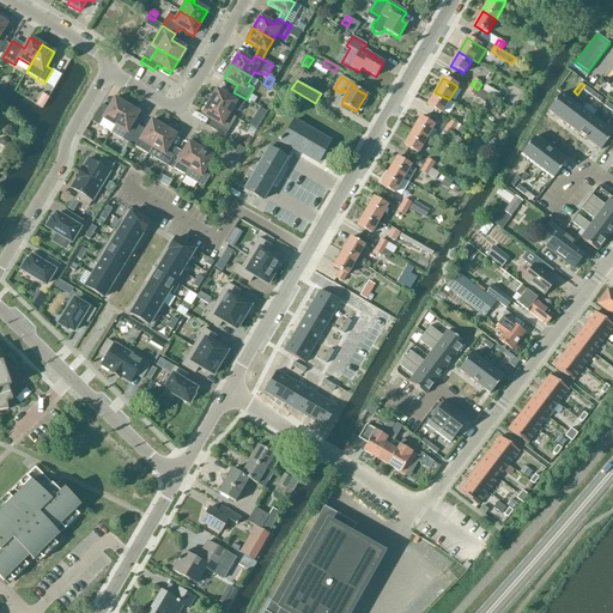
[(474,96),(478,90),(471,85),(467,91),(474,96)]
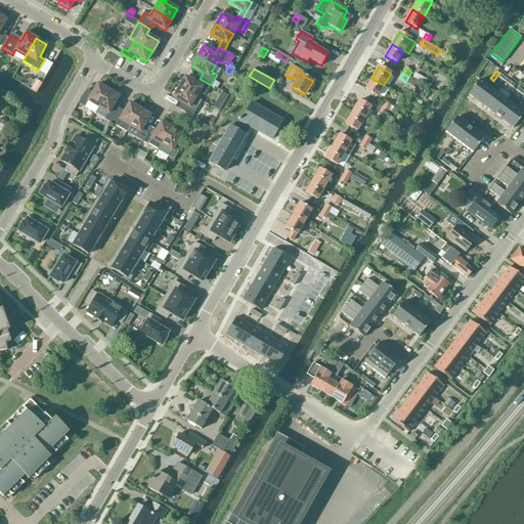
[(416,74),(412,79),(424,85),(427,80),(416,74)]
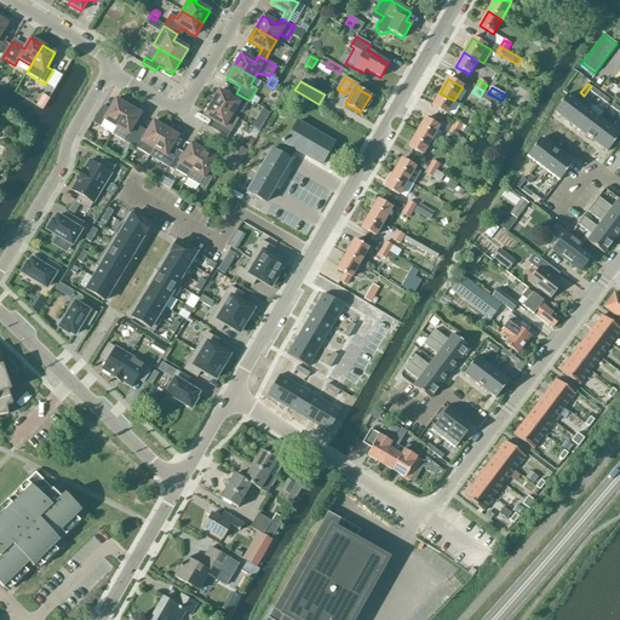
[(590,92),(598,98),(601,95),(592,89),(590,92)]
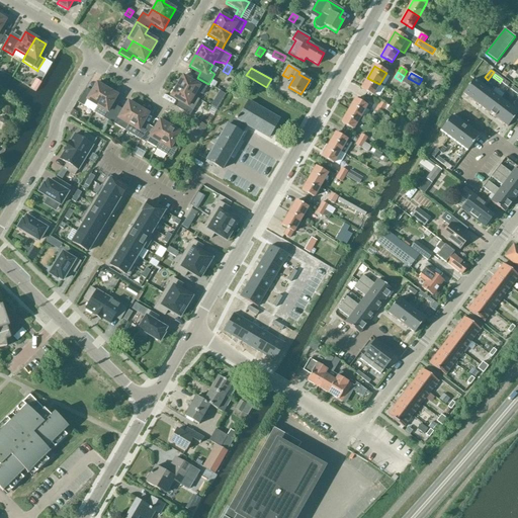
[(208,84),(197,78),(194,83),(182,76),(176,86),(193,96),(196,92),(202,95),(208,84)]
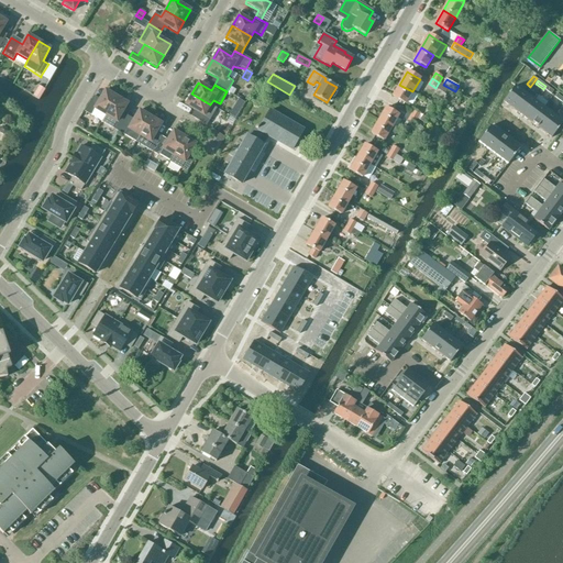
[(399,85),(393,97),(405,105),(406,102),(406,101),(411,92),(412,91),(399,85)]
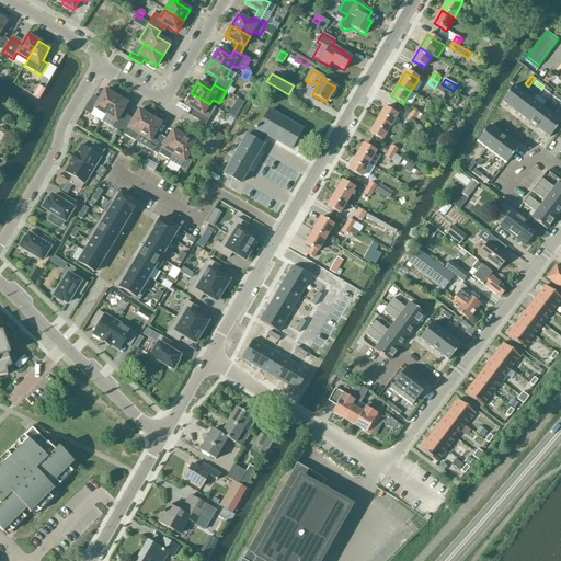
[(544,86),(541,89),(549,94),(551,91),(544,86)]
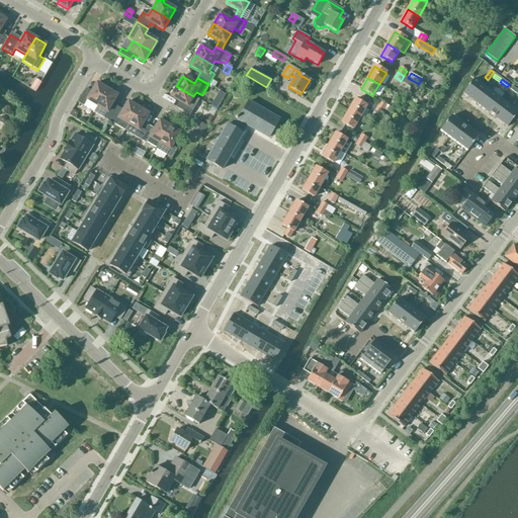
[(30,88),(35,91),(40,82),(35,80),(30,88)]
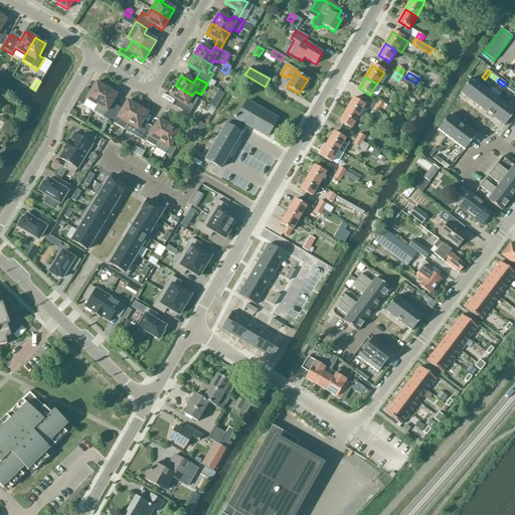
[(460,94),(469,101),(480,86),(471,79),(460,94)]
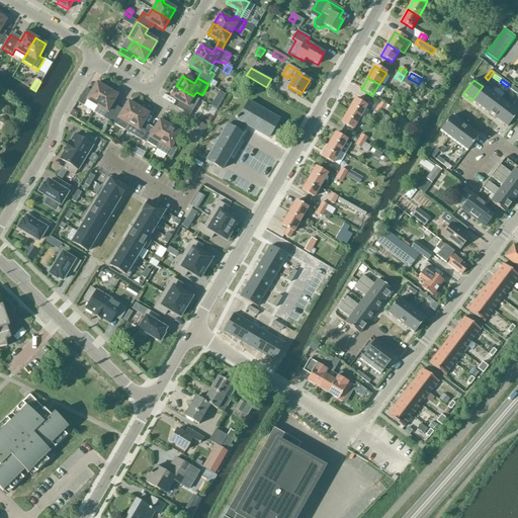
[(78,102),(93,111),(97,106),(107,89),(96,83),(90,94),(84,91),(78,102)]
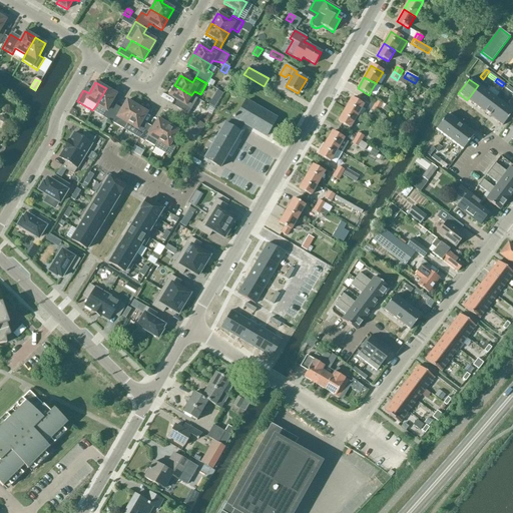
[(191,95),(174,85),(168,96),(180,102),(177,108),(178,108),(188,114),(197,98),(191,95)]
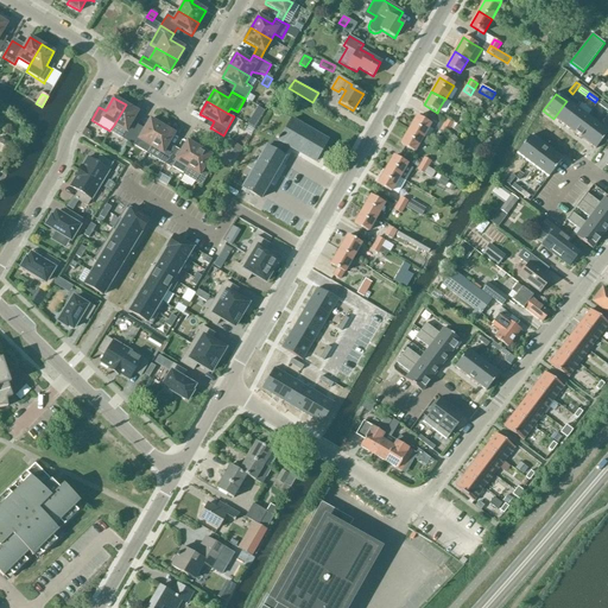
[(553,119),(564,126),(577,109),(567,101),(553,119)]
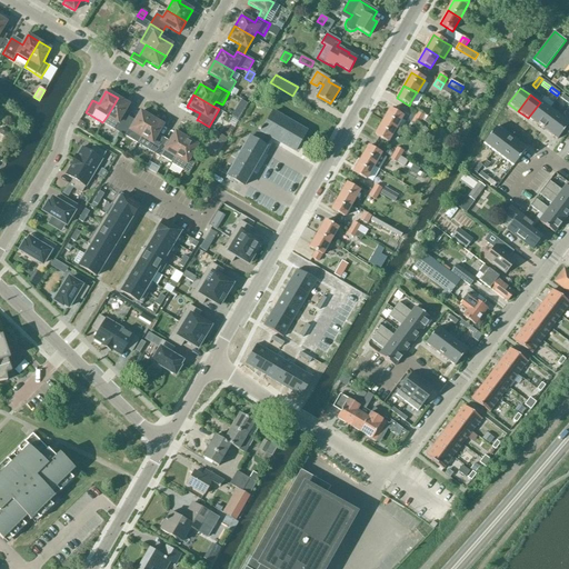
[(120,133),(127,121),(121,118),(129,105),(118,98),(107,117),(102,122),(120,133)]
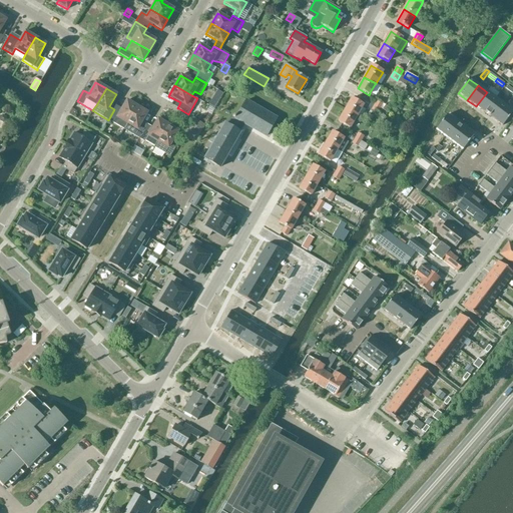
[(476,106),(485,113),(495,98),(487,92),(476,106)]
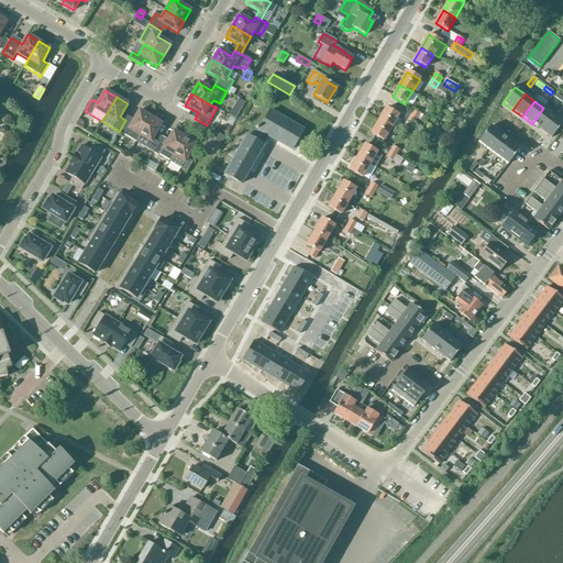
[(415,124),(418,120),(410,116),(410,114),(396,107),(393,112),(386,108),(378,121),(390,129),(392,128),(396,131),(404,119),(415,124)]
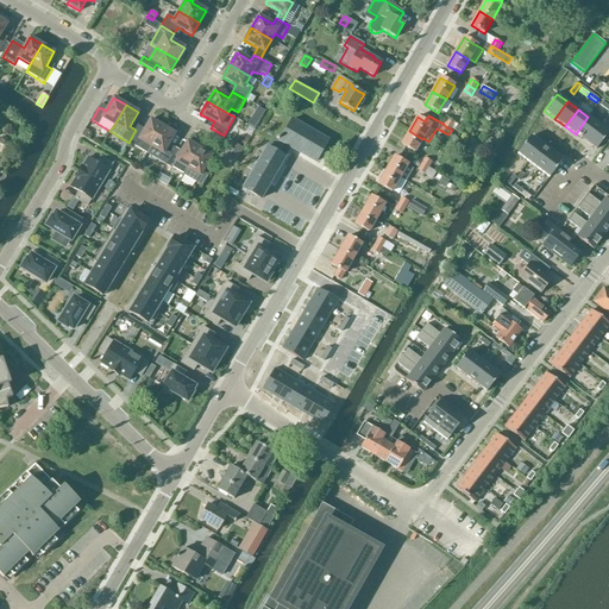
[(576,135),(585,142),(598,125),(588,117),(576,135)]
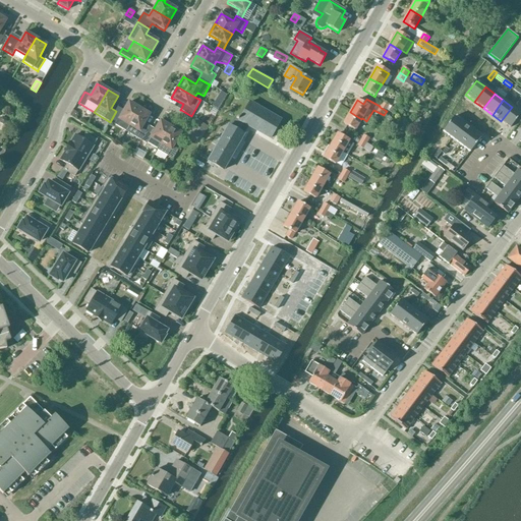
[(383,101),(383,102),(381,101),(380,103),(382,104),(380,106),(380,107),(390,112),(393,107),(390,105),(383,101)]
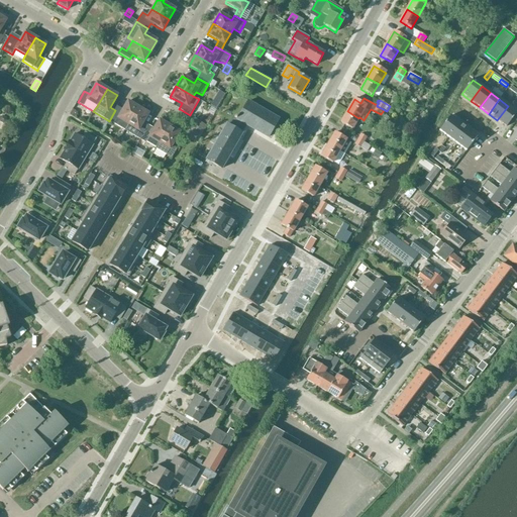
[(115,110),(109,121),(114,124),(124,130),(138,107),(127,101),(121,113),(115,110)]
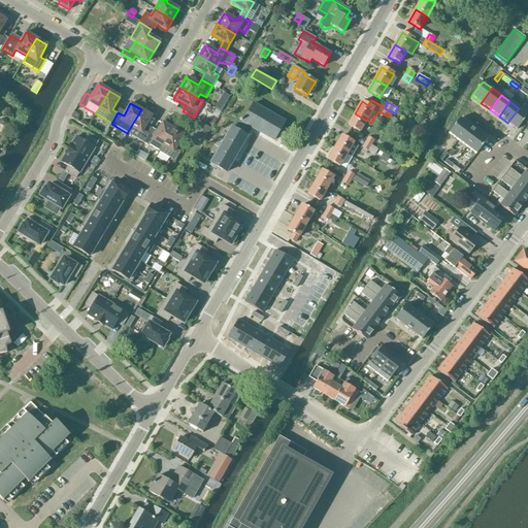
[(218,103),(215,108),(222,112),(225,106),(218,103)]
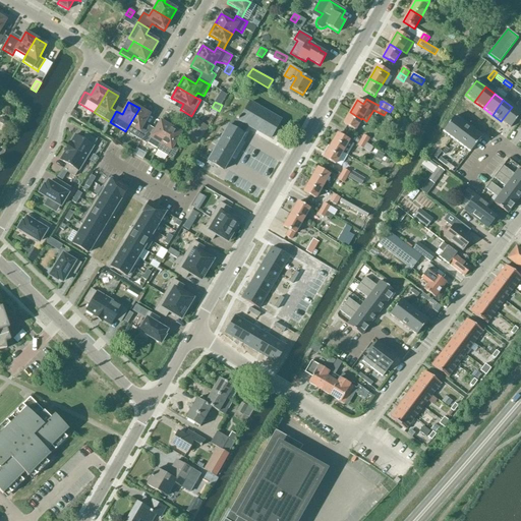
[(250,103),(240,120),(249,126),(271,138),(281,120),(250,103)]
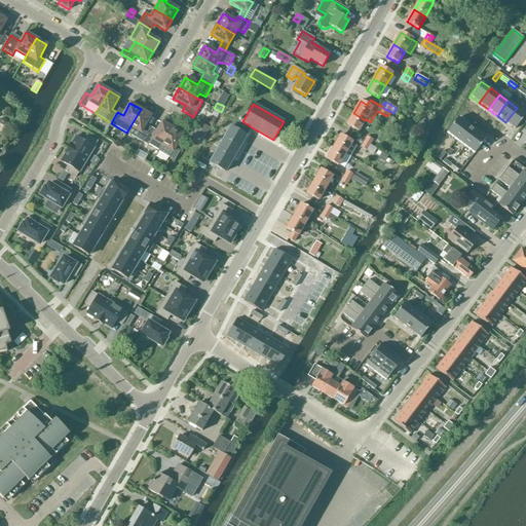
[(517,108),(505,122),(515,129),(525,115),(517,108)]
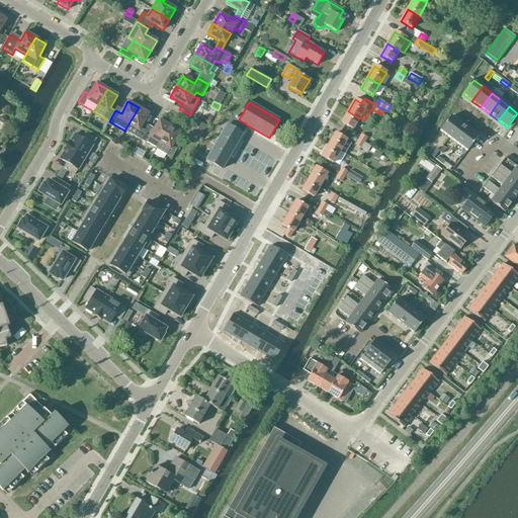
[(139,107),(124,131),(135,137),(141,140),(147,128),(142,125),(149,113),(139,107)]
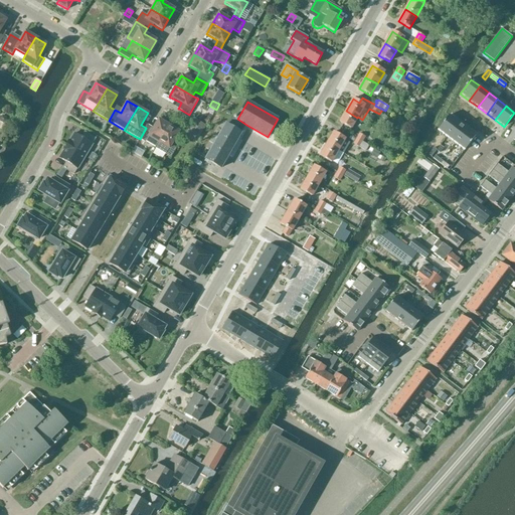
[(351,129),(357,118),(346,111),(339,123),(351,129)]
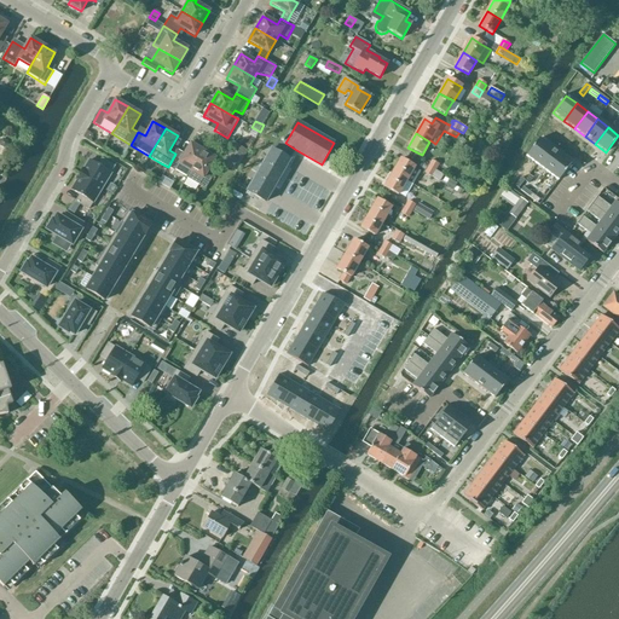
[(246,139),(241,146),(248,150),(252,143),(246,139)]
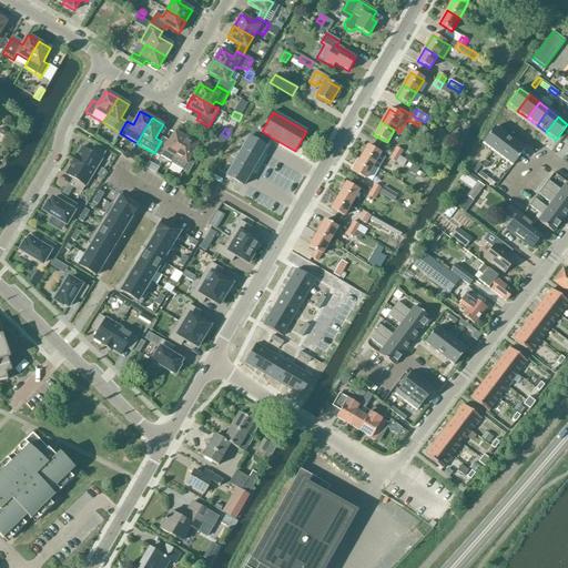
[(249,138),(226,176),(244,185),(272,138),(262,131),(260,131),(261,130),(259,128),(257,129),(256,129),(251,139),(249,138)]
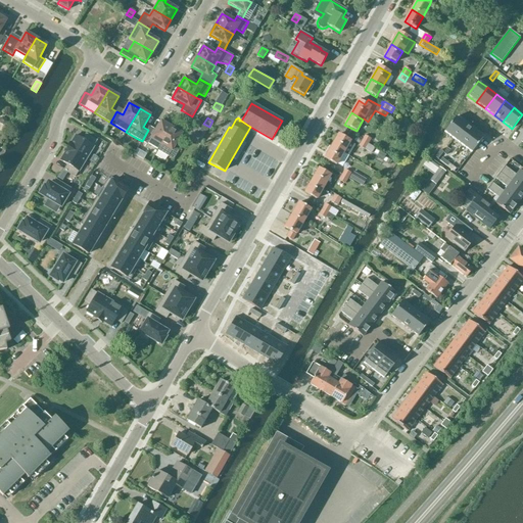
[(444,133),(454,139),(465,125),(456,117),(444,133)]
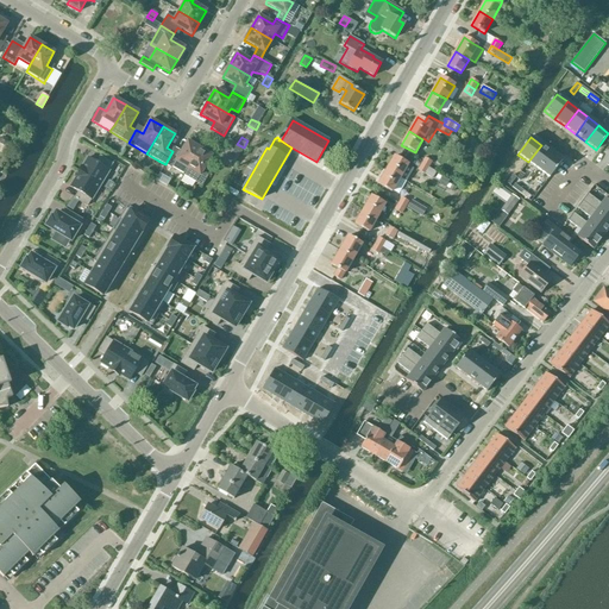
[(188,169),(200,149),(187,142),(180,155),(173,151),(165,164),(171,168),(173,167),(184,174),(188,169)]
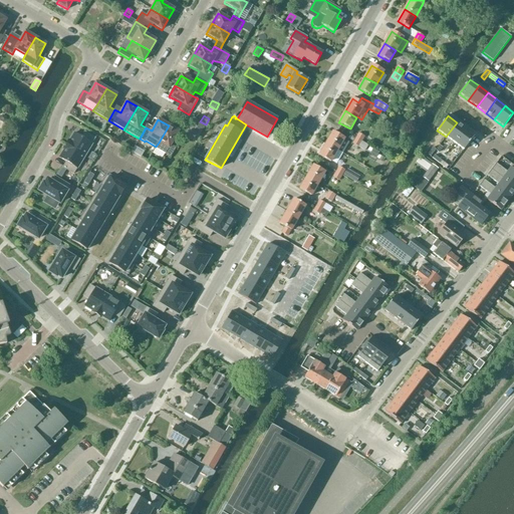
[(205,125),(195,119),(189,131),(199,137),(205,125)]
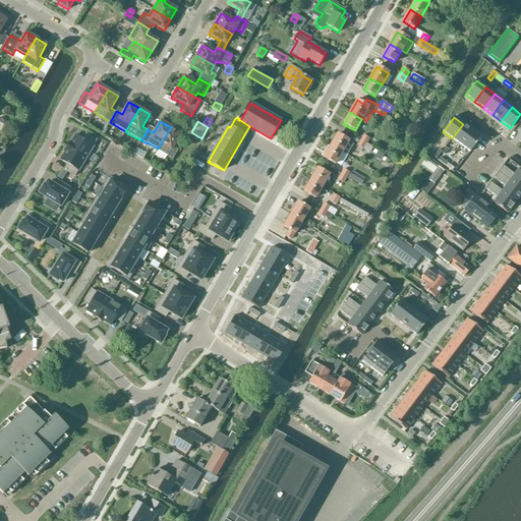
[(452,138),(461,146),(471,131),(463,124),(452,138)]
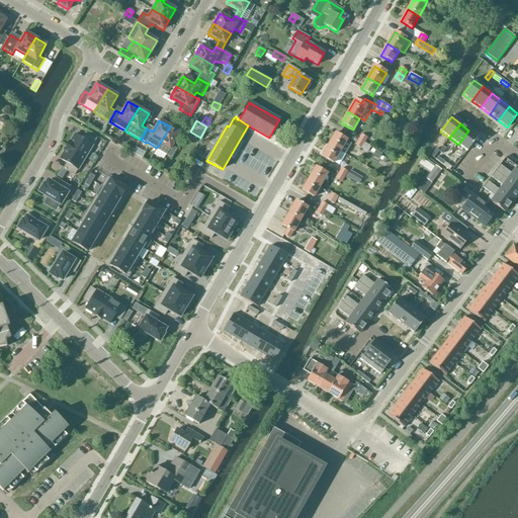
[(156,149),(166,155),(172,158),(178,148),(173,144),(180,133),(170,126),(160,144),(157,148),(156,149)]
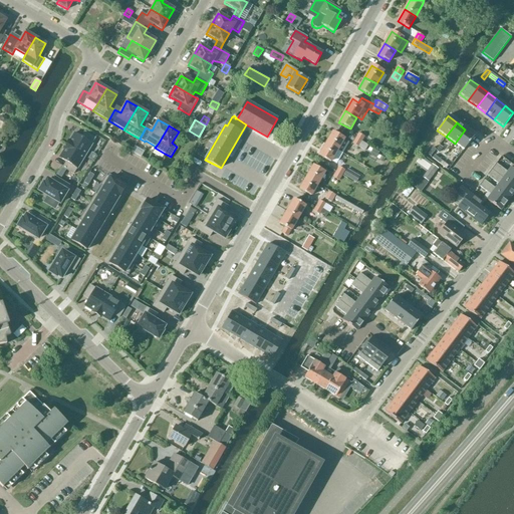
[(465,130),(455,144),(464,151),(474,136),(465,130)]
